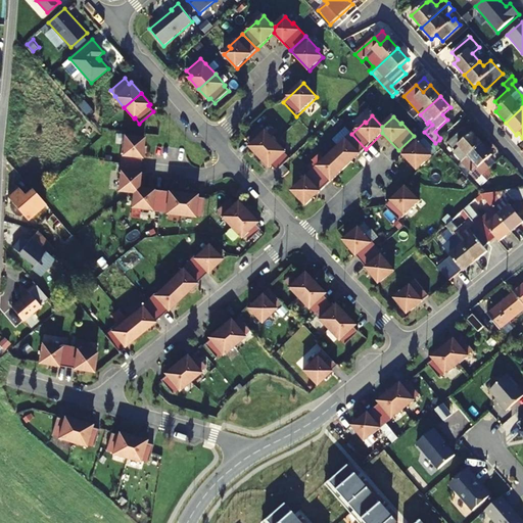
[(259,157),(276,142),(267,132),(266,133),(260,127),(247,140),(252,145),(250,147),(259,157)]
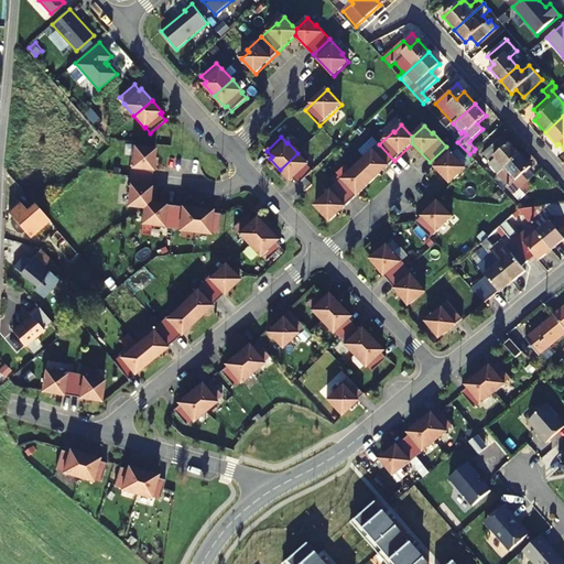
[(483,154),(491,164),(489,166),(498,175),(520,155),(509,143),(501,150),(495,143),(483,154)]
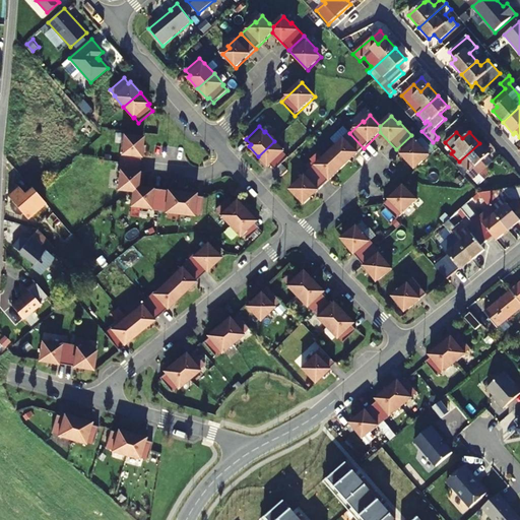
[(364,148),(349,133),(336,145),(337,146),(330,152),(343,167),(364,148)]
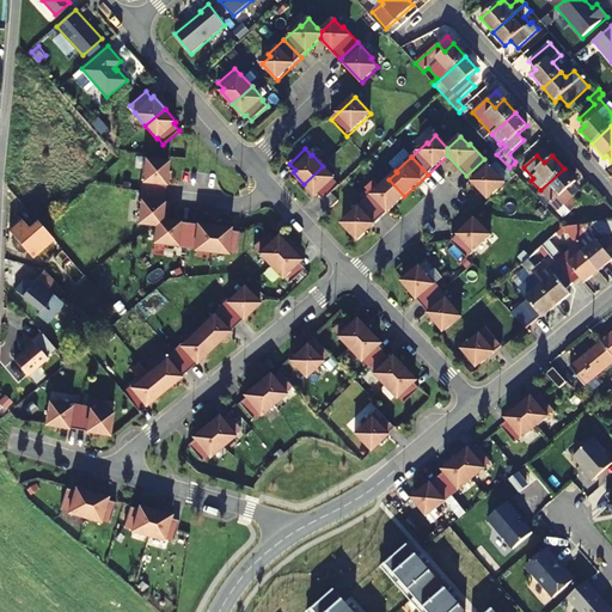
[(165,193),(169,160),(146,158),(145,170),(144,169),(141,190),(165,193)]
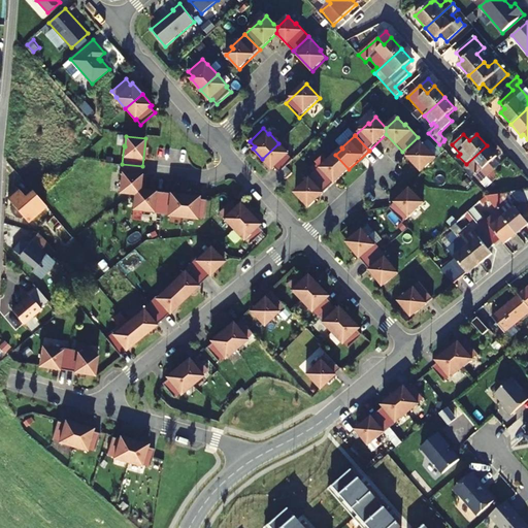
[(430,151),(418,137),(402,152),(421,172),(436,159),(429,152),(430,151)]
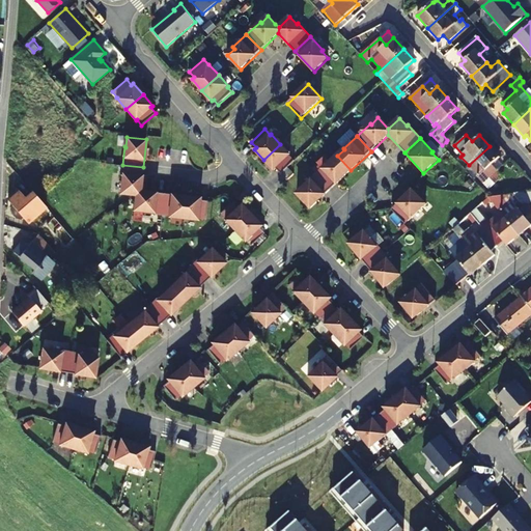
[(290,156),(280,144),(263,160),(274,170),(276,169),(281,174),(288,168),(295,162),(289,156),(290,156)]
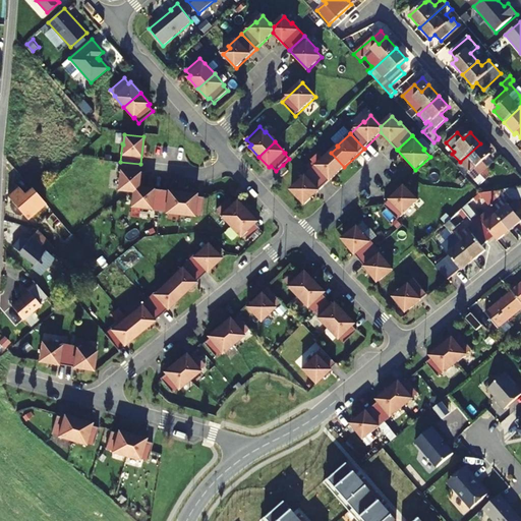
[(488,157),(490,155),(480,143),(460,162),(469,172),(468,174),(474,180),(495,163),(488,157)]
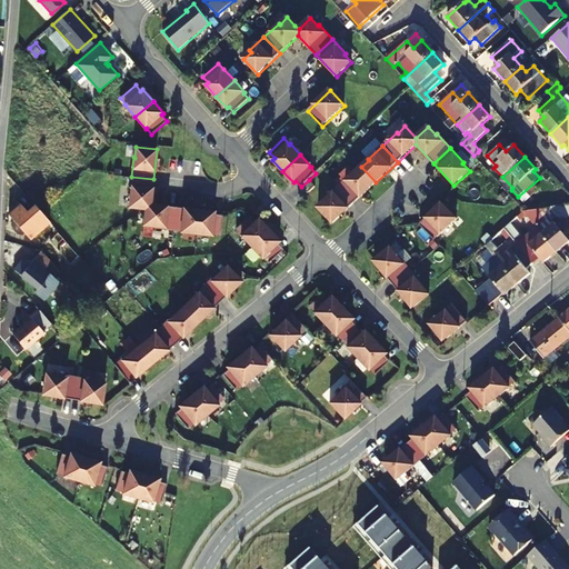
[(355,203),(376,182),(361,167),(355,173),(353,172),(339,187),(355,203)]
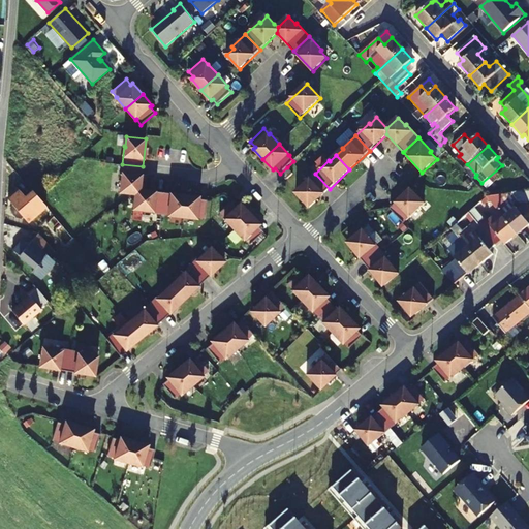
[(467,164),(459,156),(454,159),(462,168),(467,164)]
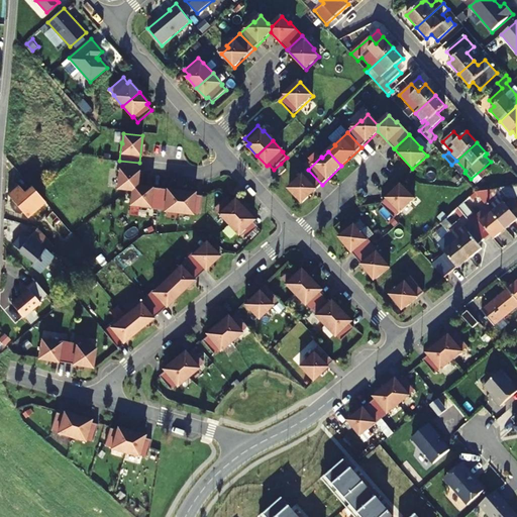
[(137,186),(139,163),(119,161),(117,179),(118,179),(117,188),(132,190),(137,186)]
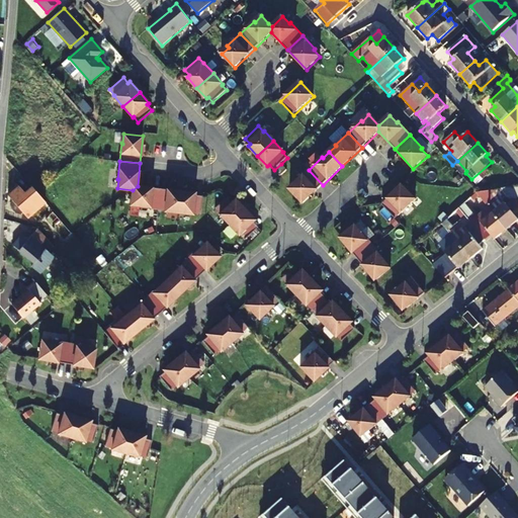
[(280,176),(287,170),(281,164),(274,170),(280,176)]
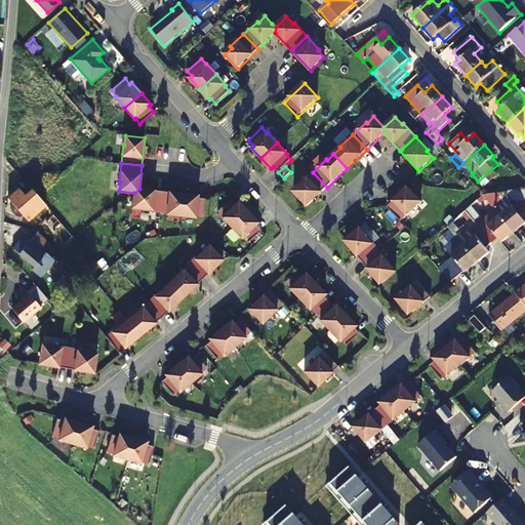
[(327,188),(313,172),(299,185),(300,186),(293,192),(307,207),(327,188)]
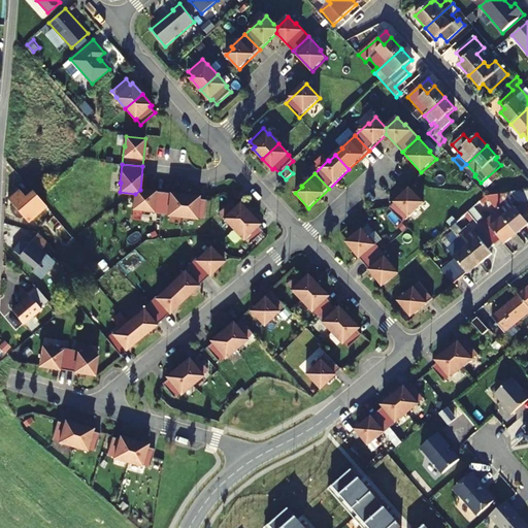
[(46,206),(37,196),(33,191),(25,197),(19,190),(8,200),(11,204),(10,206),(10,207),(11,210),(12,213),(14,216),(20,219),(22,217),(27,222),(46,206)]
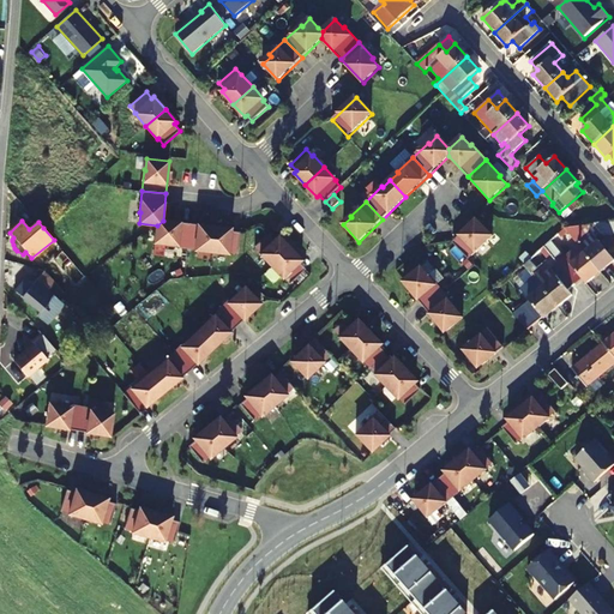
[(187,248),(190,223),(163,221),(157,226),(155,244),(176,246),(175,247),(187,248)]
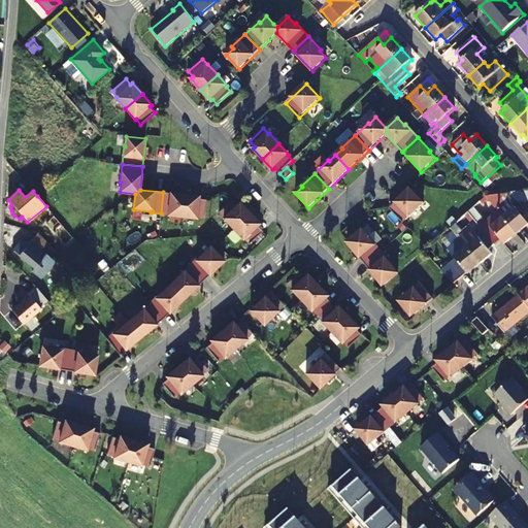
[(409,190),(389,209),(402,224),(424,204),(409,190)]
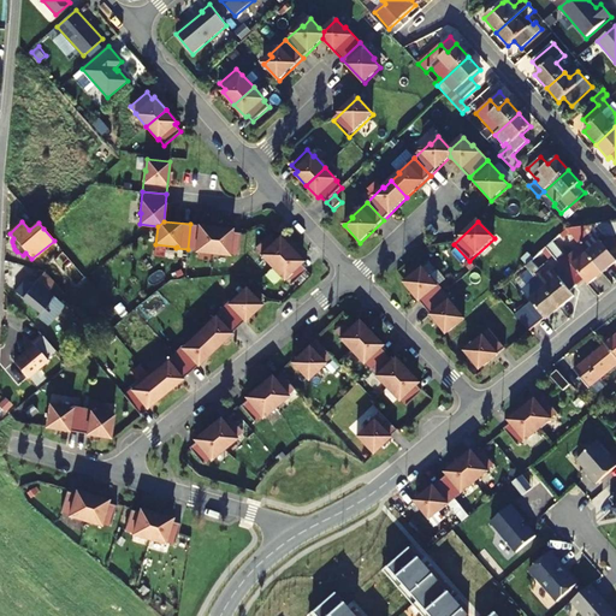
[(213,253),(215,227),(190,224),(188,249),(196,250),(196,252),(213,253)]
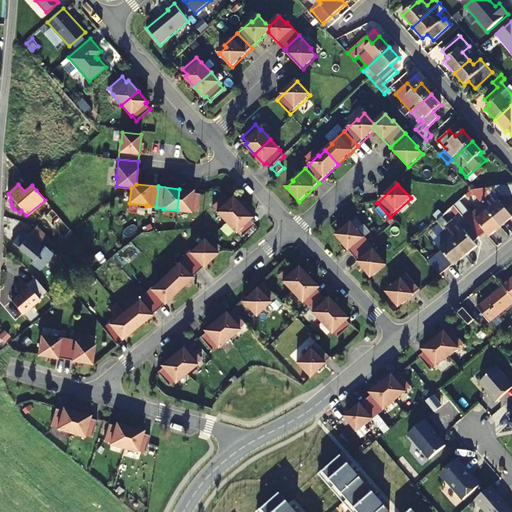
[(500,195),(494,187),(471,190),(473,194),(483,205),(500,227),(511,217),(497,198),(500,195)]
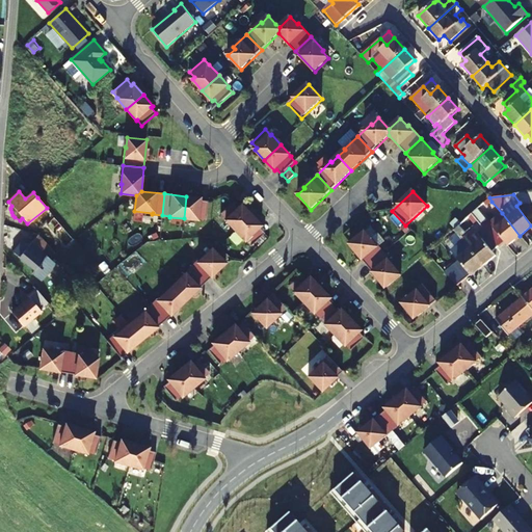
[(201,197),(186,196),(184,218),(198,220),(198,219),(206,220),(208,202),(201,201),(201,197)]
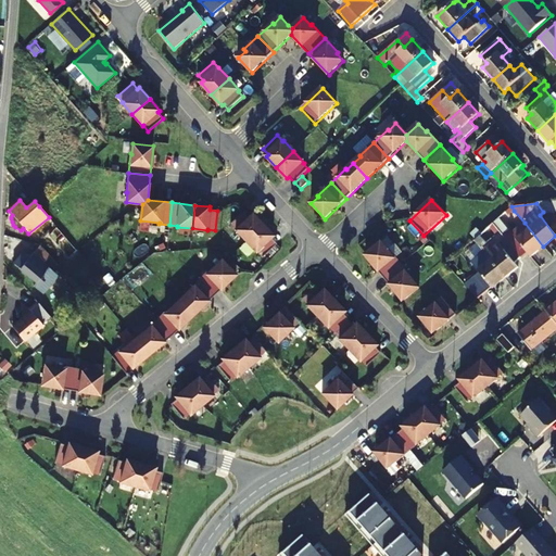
[(245,241),(263,225),(252,214),(250,216),(244,211),(230,224),(236,229),(235,230),(245,241)]
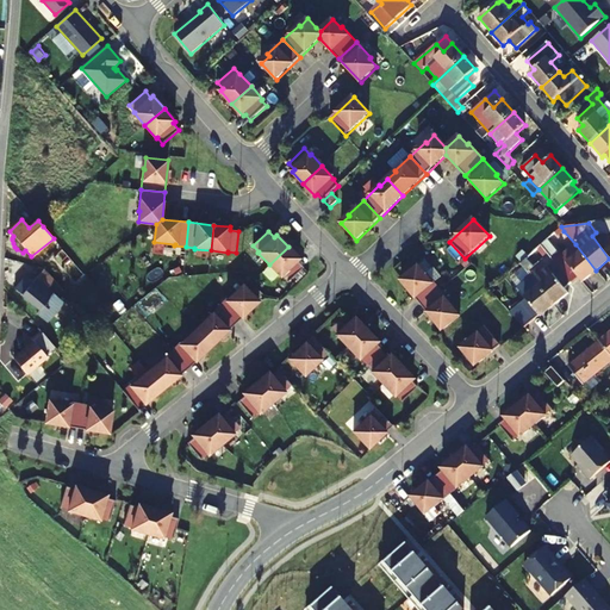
[(541,246),(571,282),(578,278),(583,281),(596,271),(576,244),(561,256),(547,240),(541,246)]
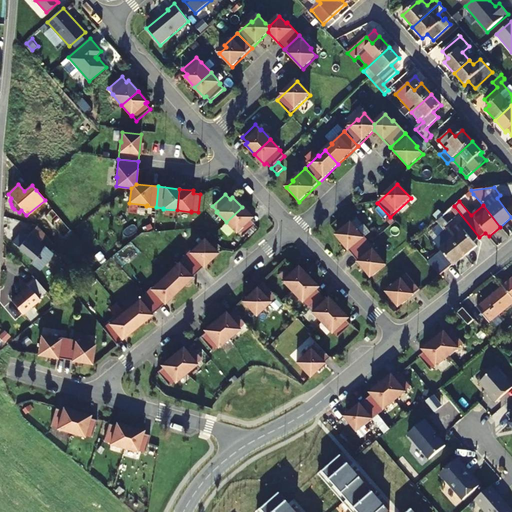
[(454,206),(437,222),(444,230),(447,234),(452,240),(465,256),(477,246),(474,242),(479,237),(454,206)]
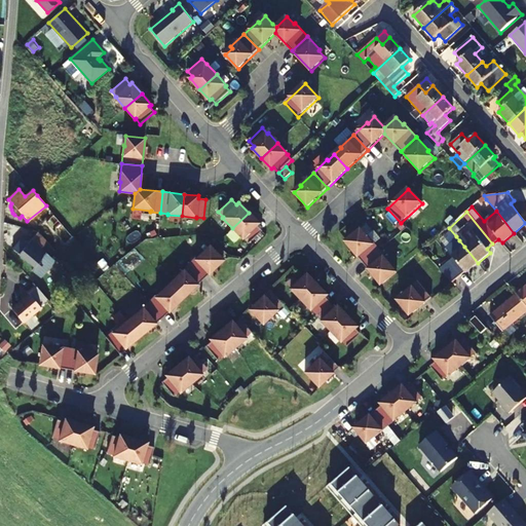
[(259,224),(249,213),(232,228),(242,239),(243,238),(249,243),(260,232),(262,231),(257,226),(259,224)]
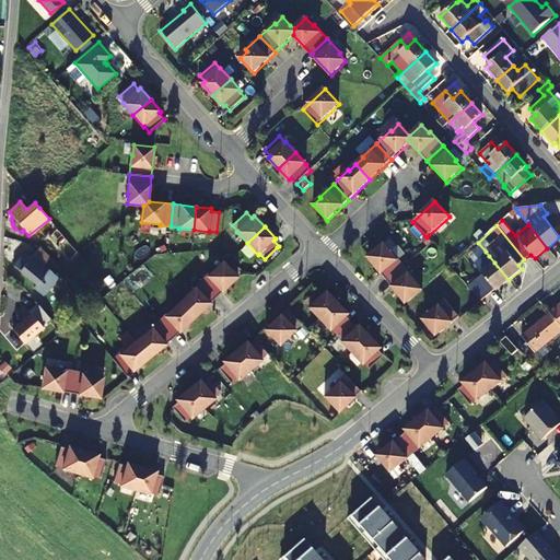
[(49,237),(69,260),(77,253),(57,230),(49,237)]
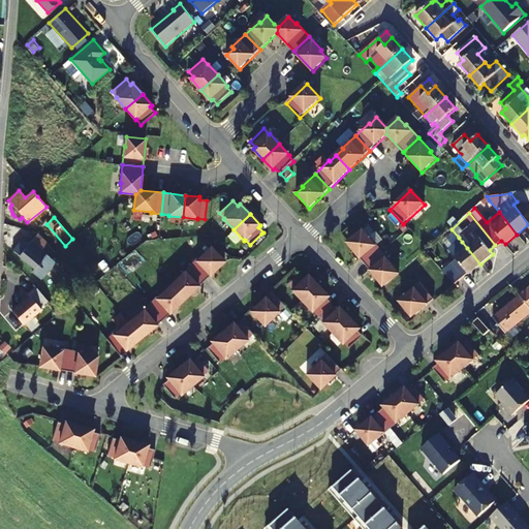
[(366,266),(382,251),(370,238),(369,239),(363,231),(347,244),(366,266)]
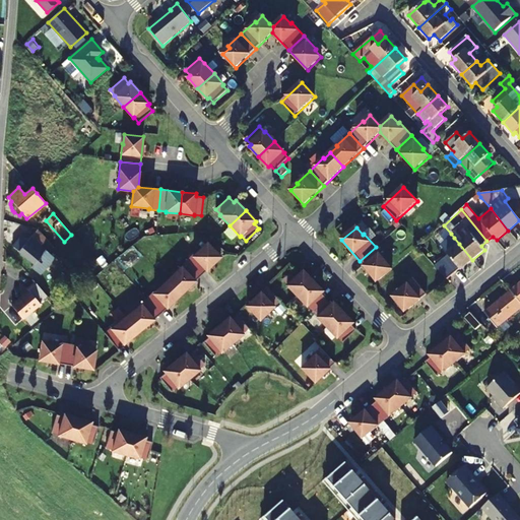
[(59,253),(53,247),(48,252),(41,246),(47,240),(38,230),(28,241),(22,236),(17,241),(5,230),(3,238),(35,264),(30,268),(40,276),(59,253)]
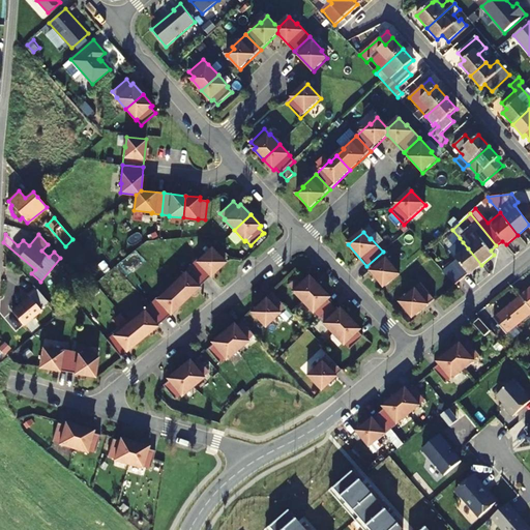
[(463,242),(460,238),(449,246),(452,251),(463,242)]
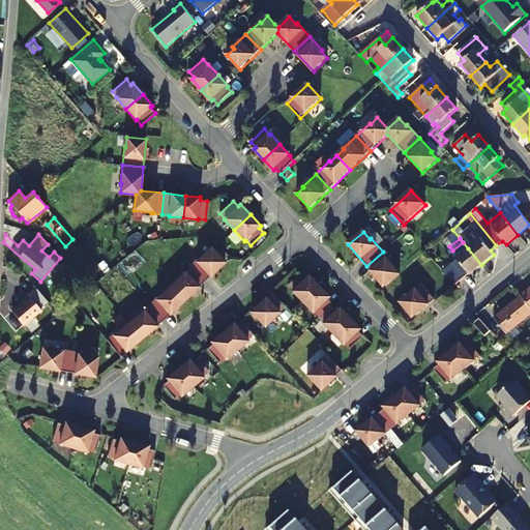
[(205,282),(225,262),(211,247),(204,255),(203,254),(189,266),(205,282)]
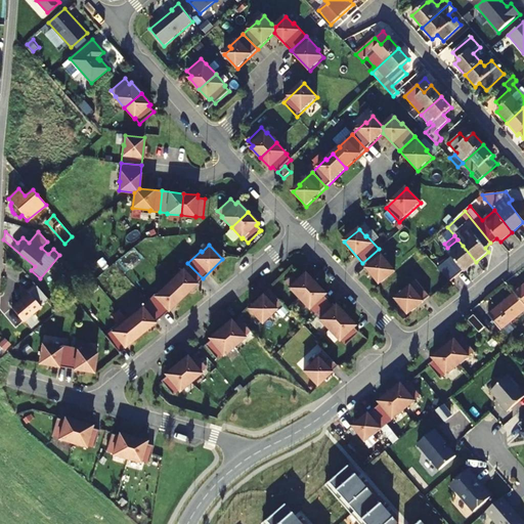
[(476,262),(463,246),(457,250),(454,246),(448,252),(450,255),(464,271),(476,262)]
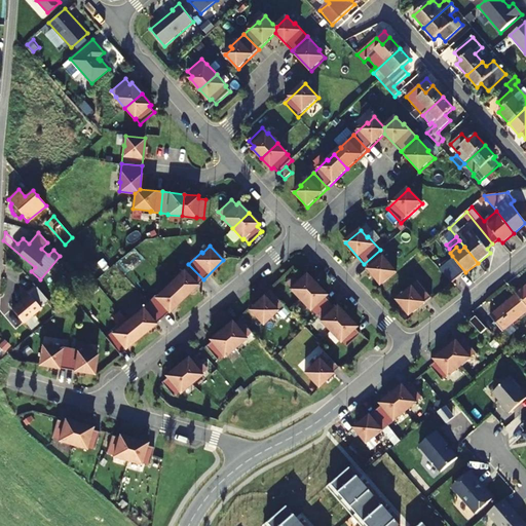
[(381,286),(397,272),(390,266),(391,264),(380,250),(364,264),(381,286)]
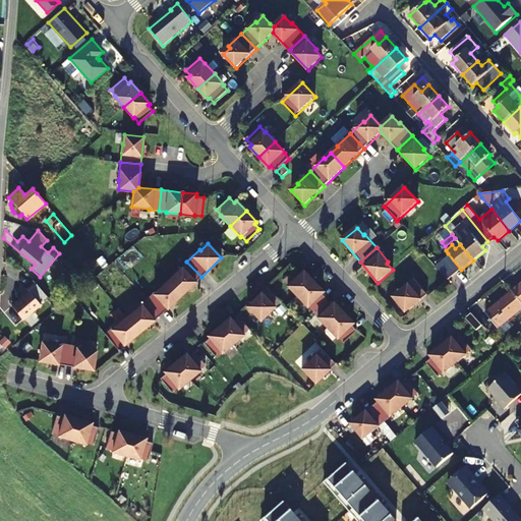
[(201,277),(186,262),(173,274),(174,275),(168,281),(181,295),(201,277)]
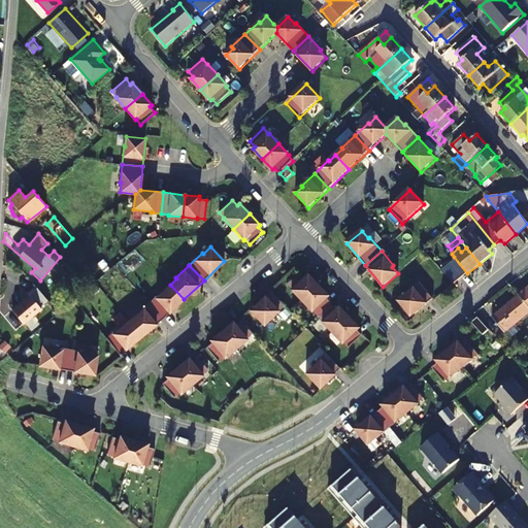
[(301,300),(318,286),(307,274),(305,276),(300,271),(298,272),(287,284),(292,290),(291,290),(301,300)]
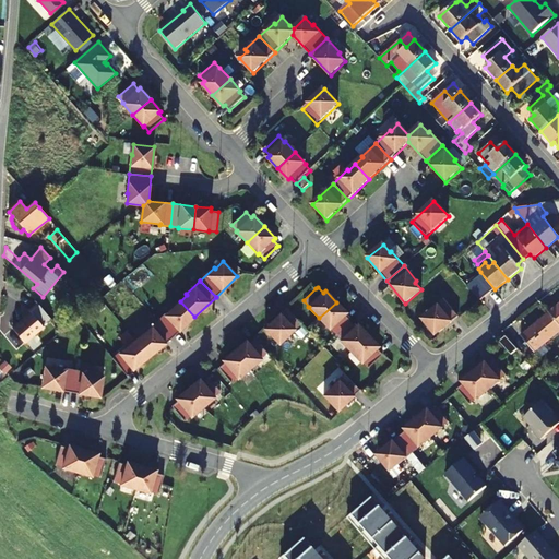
[(459,317),(444,299),(428,312),(429,313),(421,320),(436,336),(459,317)]
